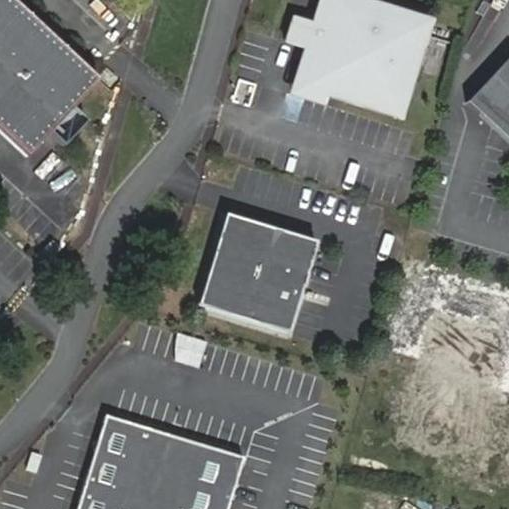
[(0,0),(0,127),(28,154),(52,129),(64,142),(87,119),(73,105),(99,78),(13,0),(0,0)]
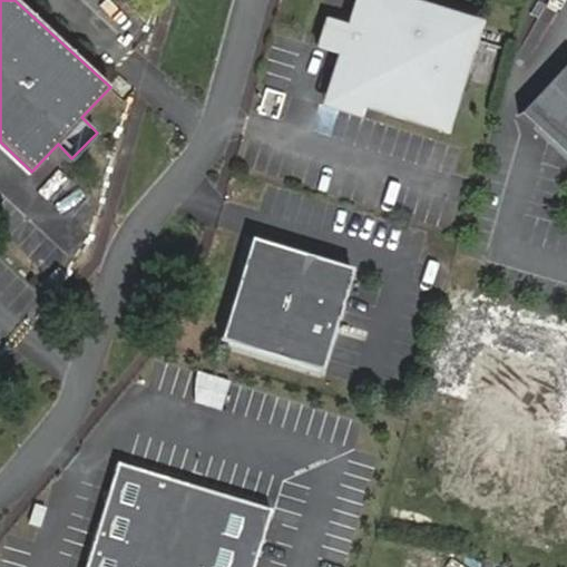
[(479,21),(409,0),(371,0),(367,16),(357,11),(351,28),(332,22),(325,42),(345,48),(340,65),(351,68),(343,94),(447,125),(479,21)]
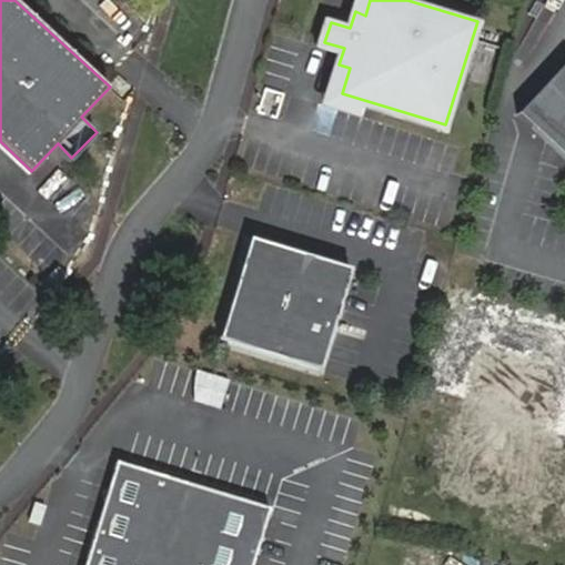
[(564,59),(520,108),(564,150),(564,59)]
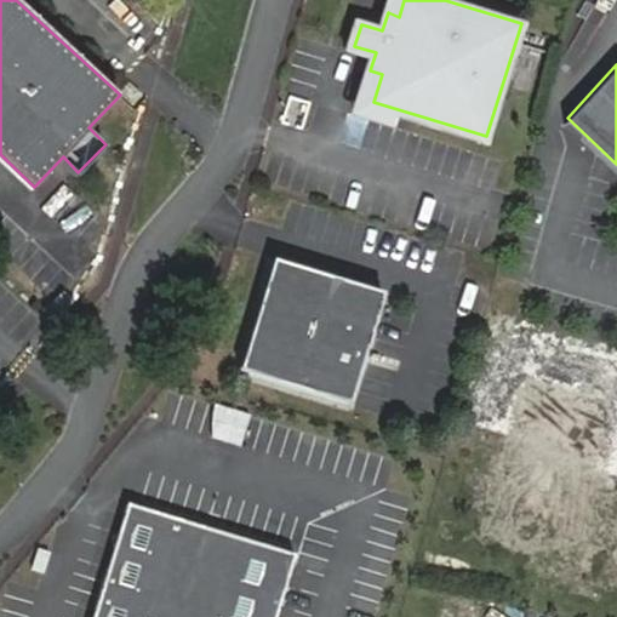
[(386,291),(275,257),(243,367),(353,401),(386,291)]
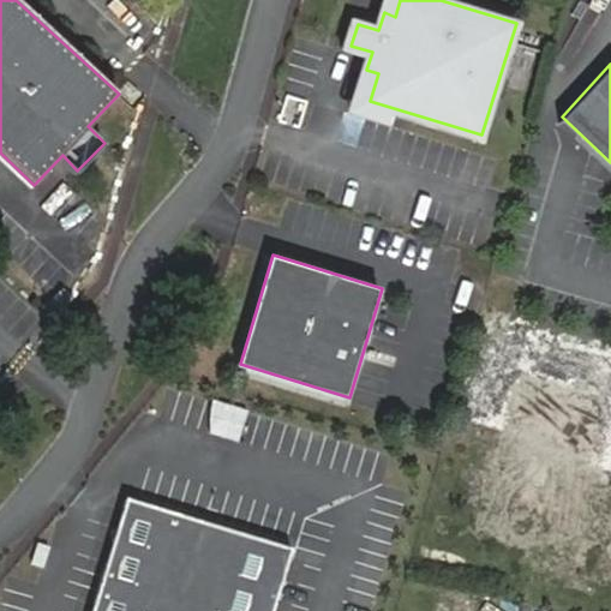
[(609,441),(610,435),(610,397),(520,377),(483,532),(549,547),(564,486),(593,493),(605,439),(609,441)]
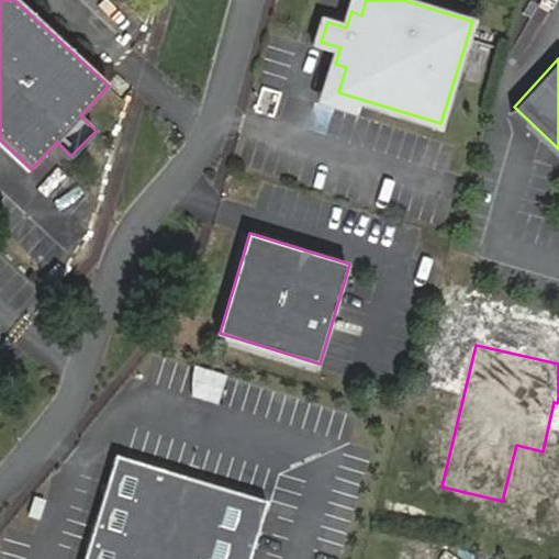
[(197,364),(188,392),(219,401),(227,372),(197,364)]
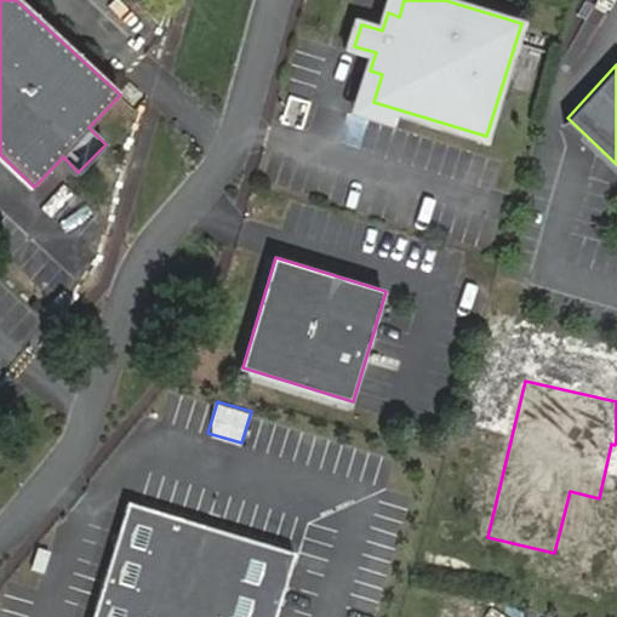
[(279,616),(298,550),(131,502),(97,616),(279,616)]
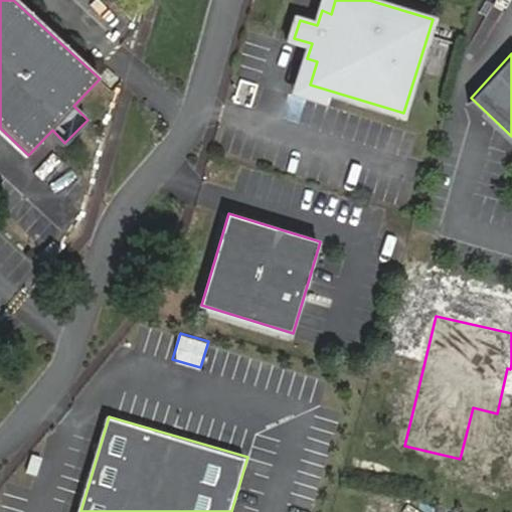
[(463,461),(485,468),(491,448),(469,441),(463,461)]
